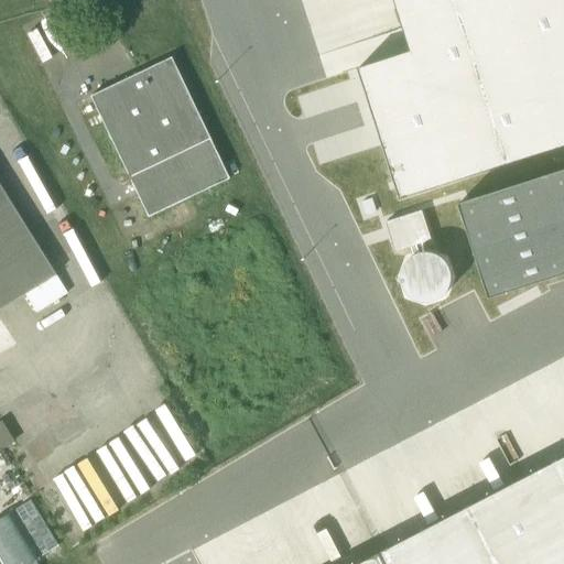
[(400,201),(563,148),(563,0),(392,0),(410,53),(357,71),(400,201)]
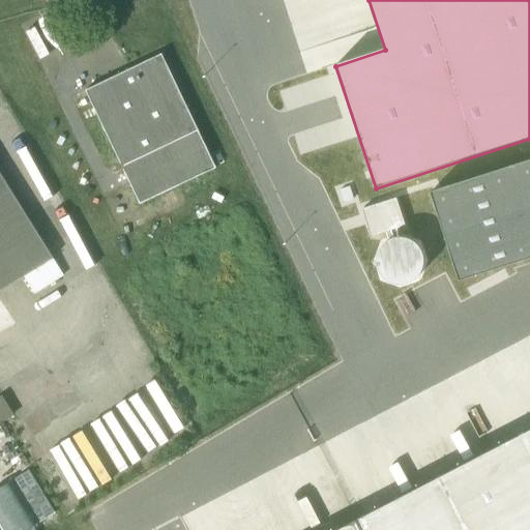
[(85,92),(121,169),(198,131),(162,55),(85,92)]
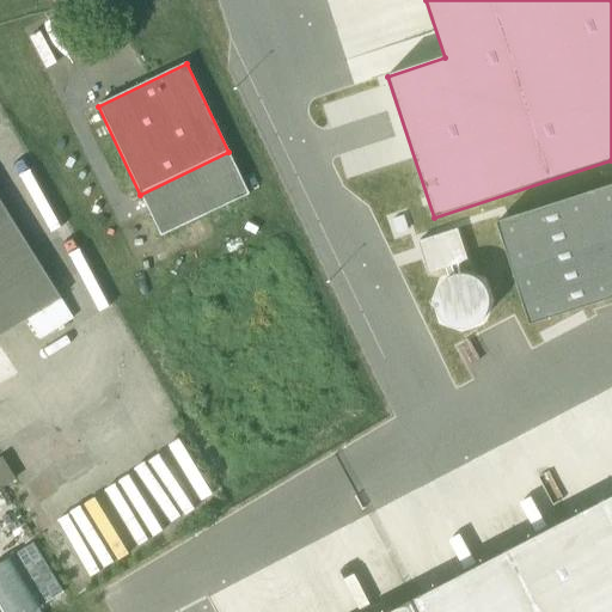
[(249,195),(228,152),(140,195),(161,238),(249,195)]
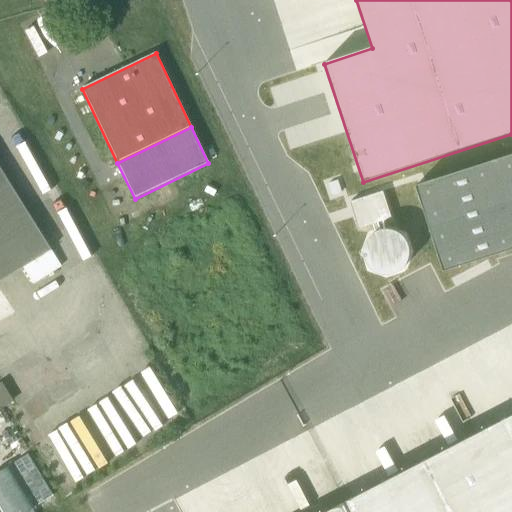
[(511,155),(416,187),(444,272),(511,249),(511,155)]
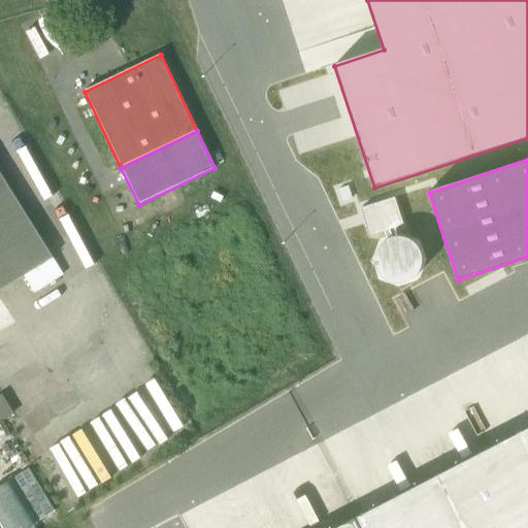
[(27,210),(0,166),(0,211),(7,223),(27,210)]
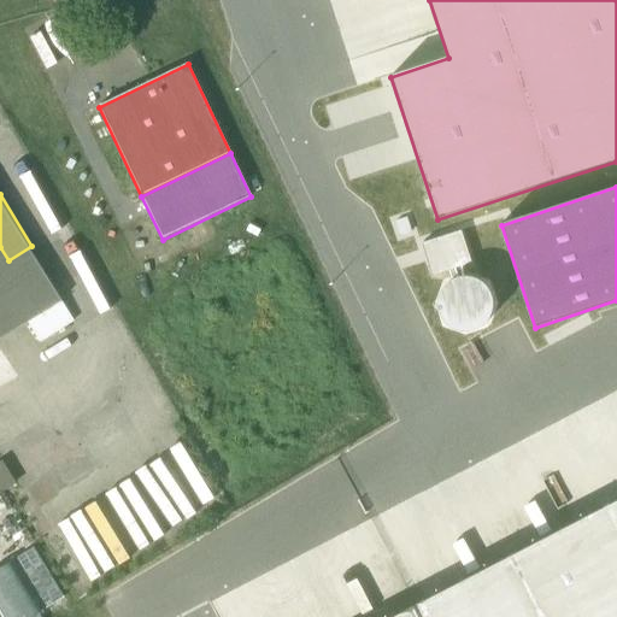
[(395,223),(400,236),(411,233),(406,218),(395,223)]
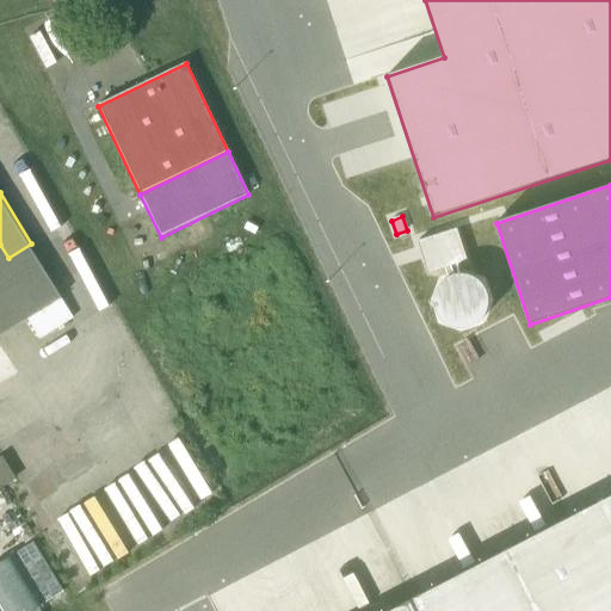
[(418,242),(427,273),(467,261),(456,229),(418,242)]
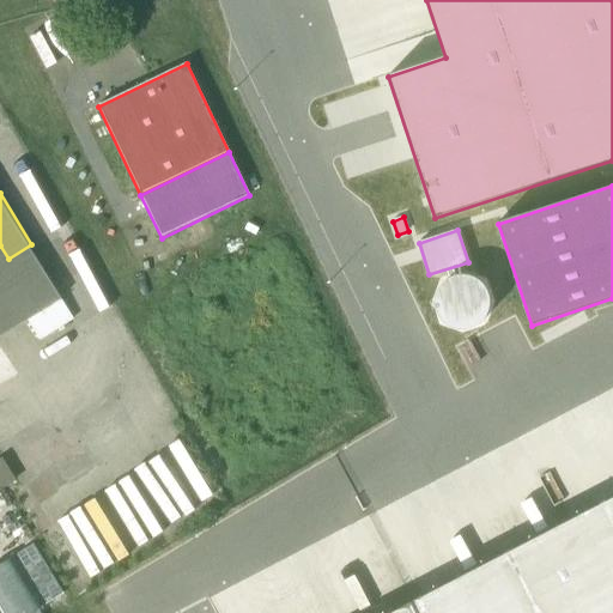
[(0,350),(71,305),(31,244),(8,259),(0,246),(0,350)]
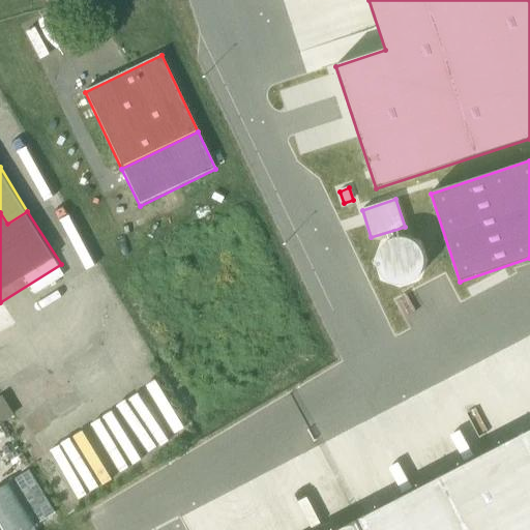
[(405,238),(390,240),(379,251),(377,265),(383,278),(395,286),(410,284),(421,273),(423,259),(417,245),(405,238)]
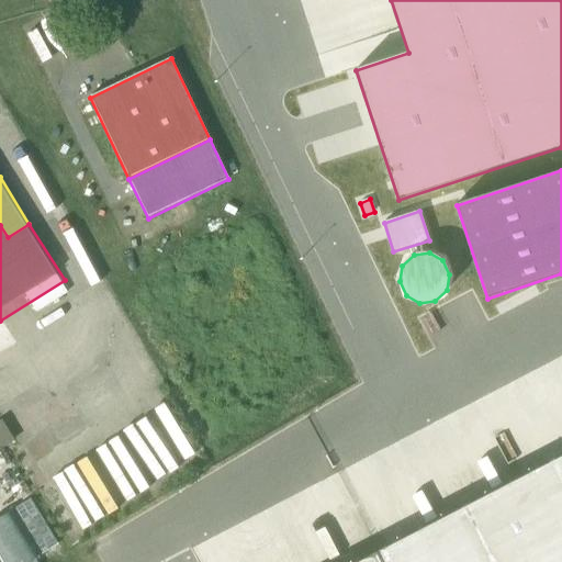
[(561,561),(561,456),(377,552),(382,561),(561,561)]
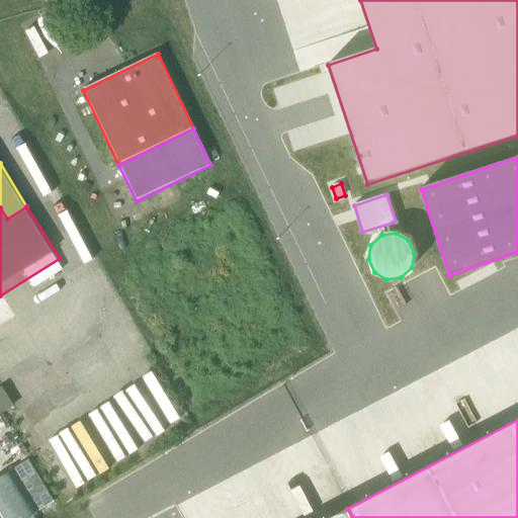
[(352,517),(347,509),(329,517),(352,517)]
